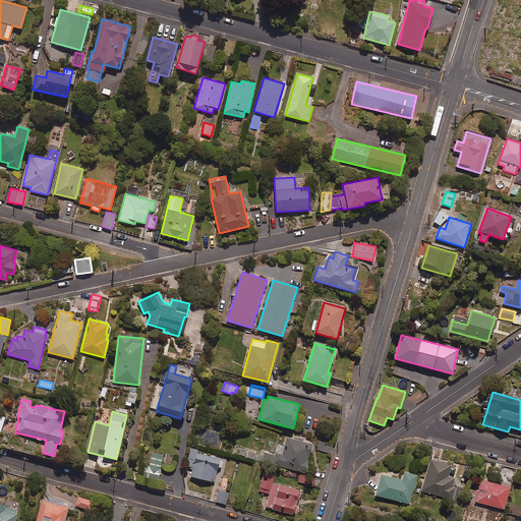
[(312,445),(288,438),(285,447),(279,445),(274,464),(305,472),(312,445)]
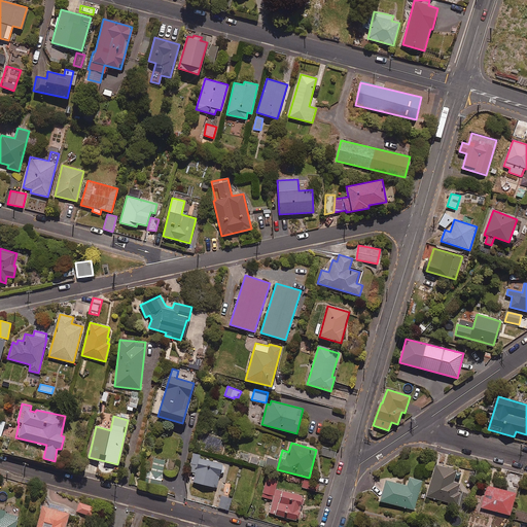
[(249,463),(251,454),(239,451),(237,459),(249,463)]
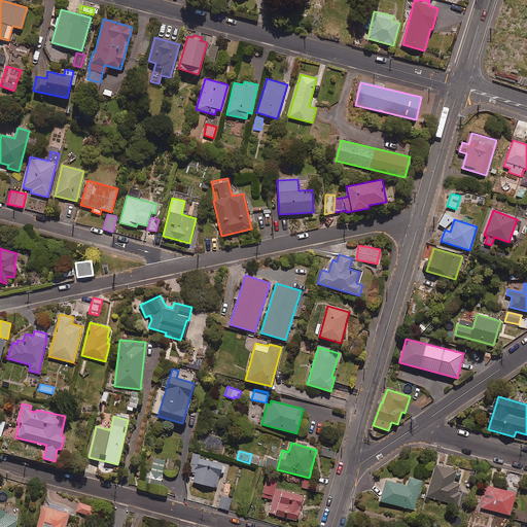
[(225,484),(227,476),(223,475),(225,465),(199,459),(200,455),(192,453),(190,465),(197,466),(192,483),(217,488),(219,482),(225,484)]
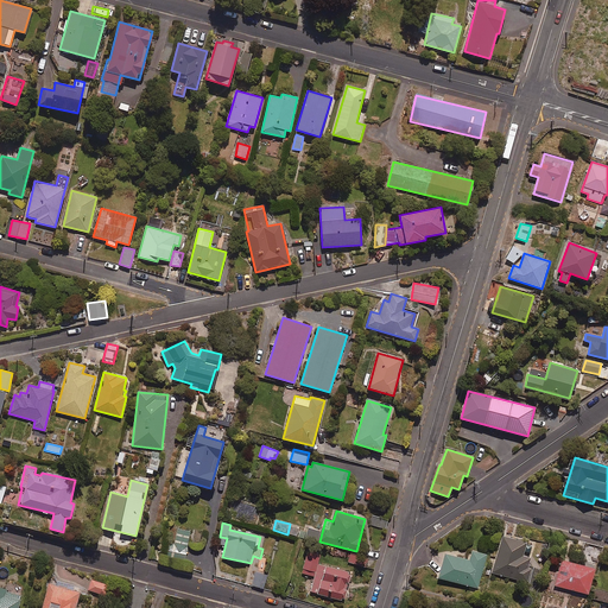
[(290,524),(287,534),(298,537),(301,526),(290,524)]
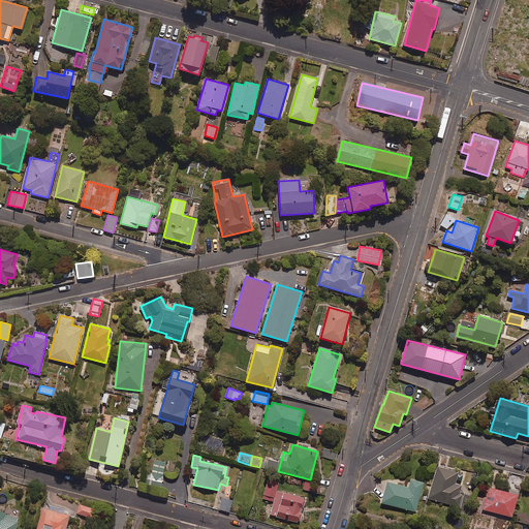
[(168,464),(156,460),(148,484),(160,488),(168,464)]
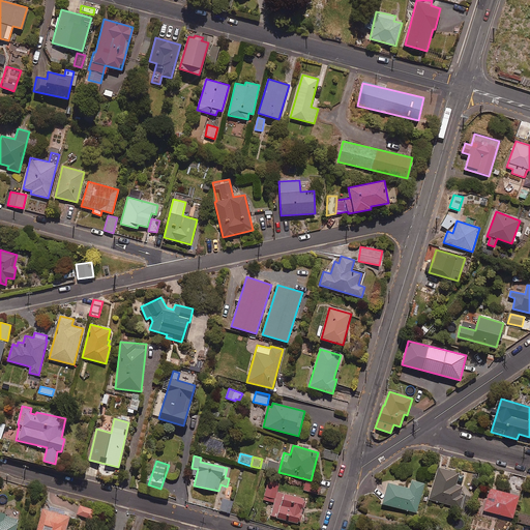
[(280,464),(269,461),(267,469),(277,471),(280,464)]
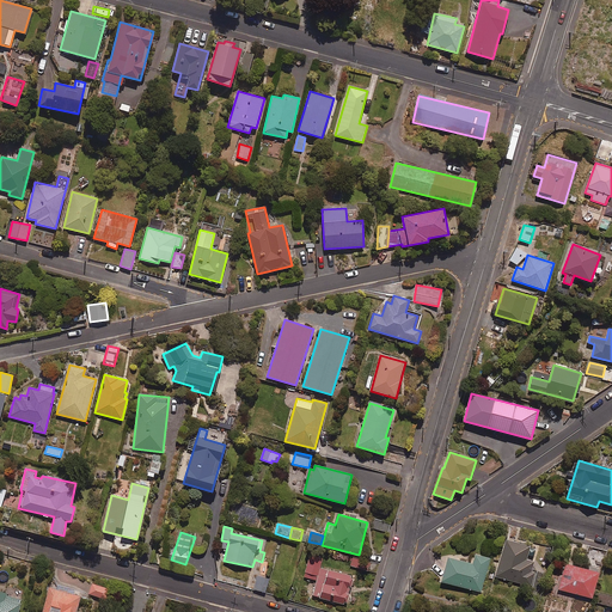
[(538,549),(506,539),(495,576),(531,586),(534,573),(532,571),(538,549)]
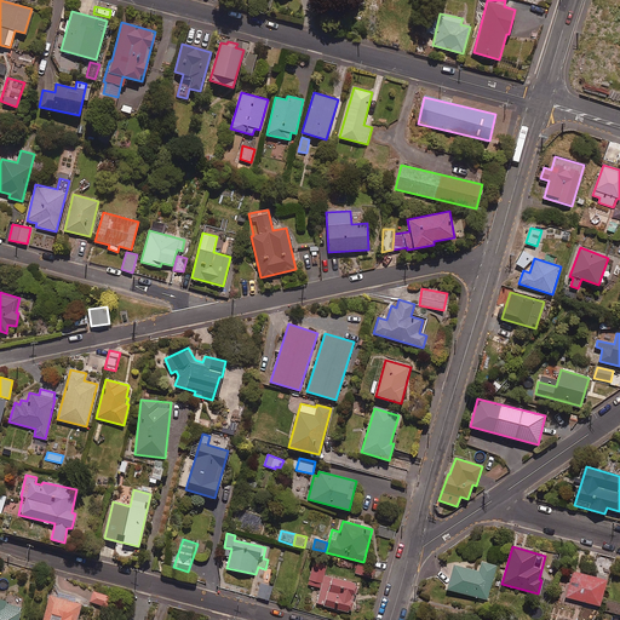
[(497,566),(482,561),(478,572),(454,566),(447,590),(487,600),(497,566)]
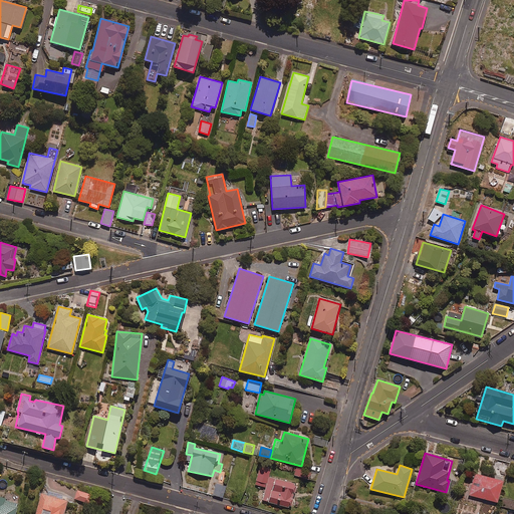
[(270,470),(260,467),(255,485),(266,488),(262,500),(290,508),(296,484),(268,477),(270,470)]
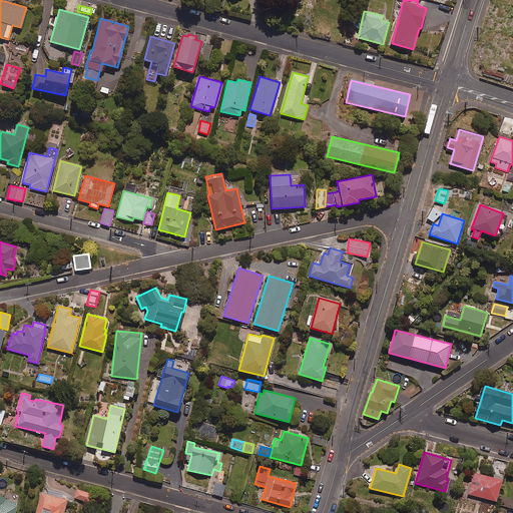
[(502,480),(473,472),(468,494),(497,501),(502,480)]
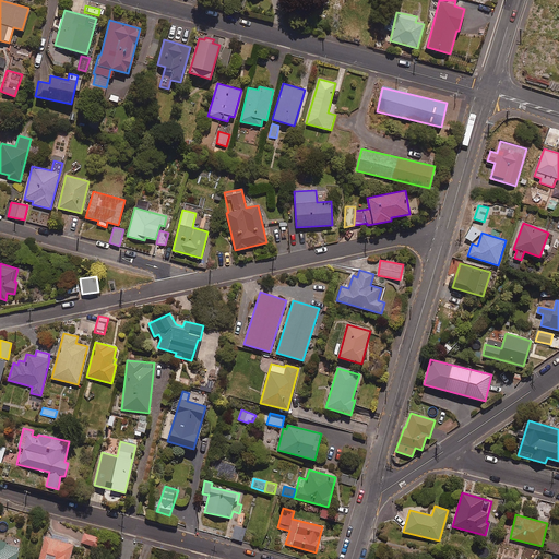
[(244,528),(235,526),(232,538),(240,540),(244,528)]
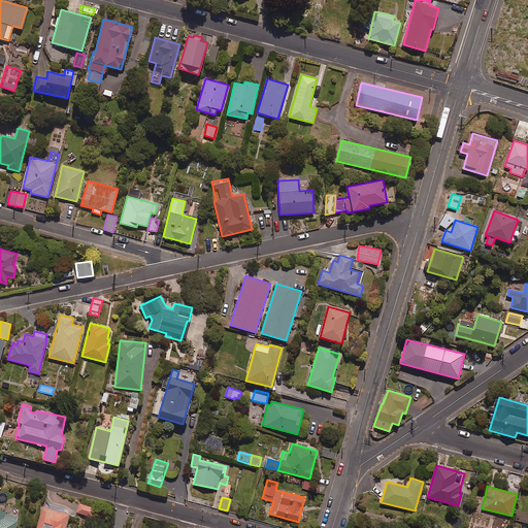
[(94,508),(78,503),(75,513),(91,518),(94,508)]
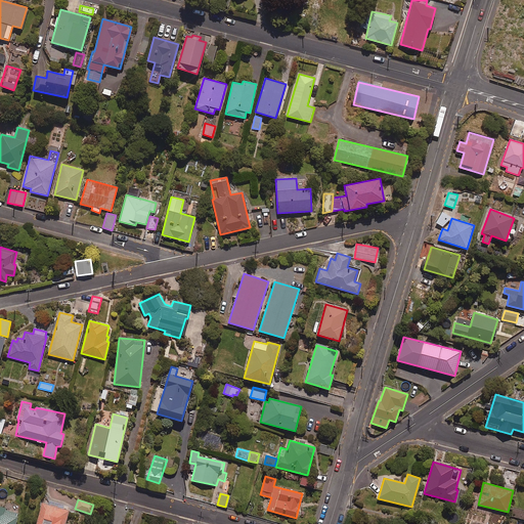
[(66,523),(70,511),(42,503),(36,523),(66,523)]
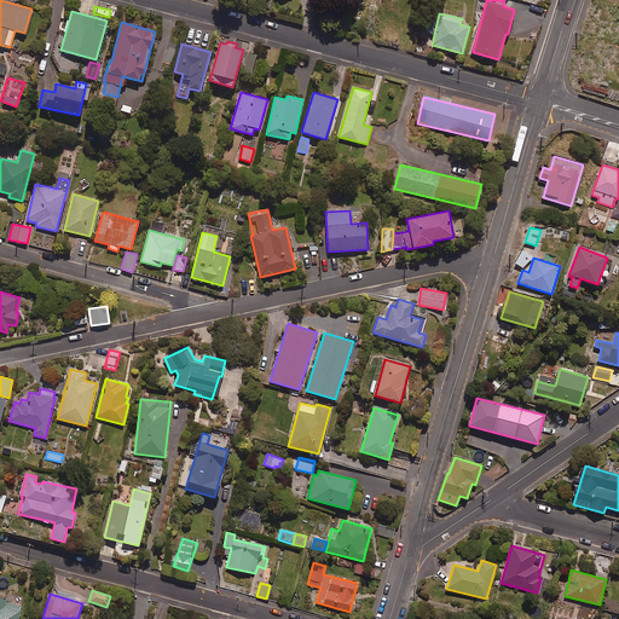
[(7,600),(0,597),(0,618),(18,618),(22,606),(6,602),(7,600)]
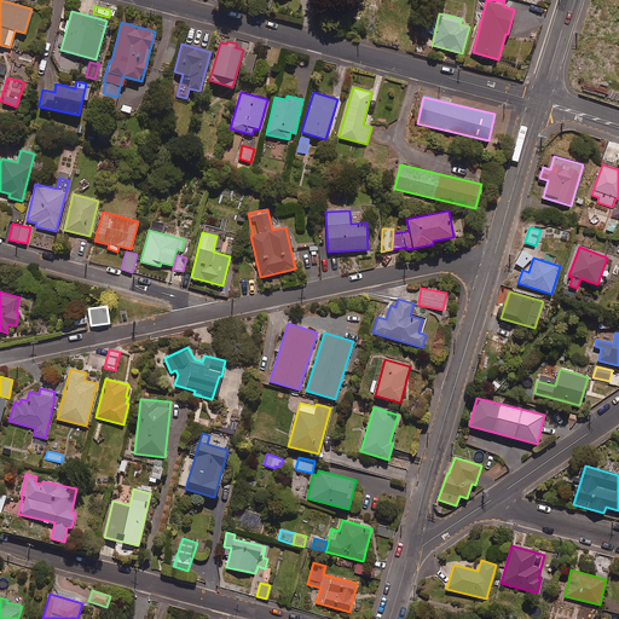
All buildings are outlined.
